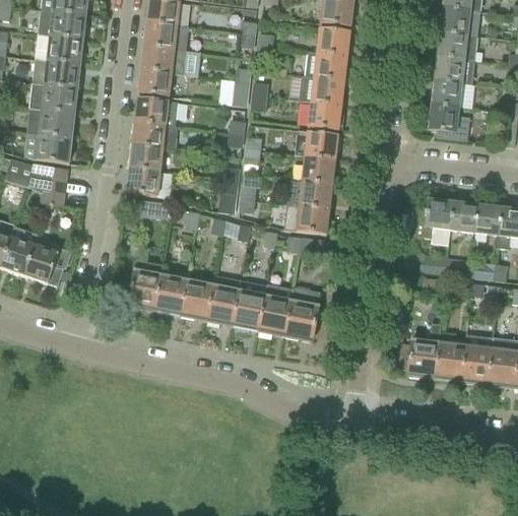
[(44,0),(43,9),(86,14),(87,0),(44,0)]
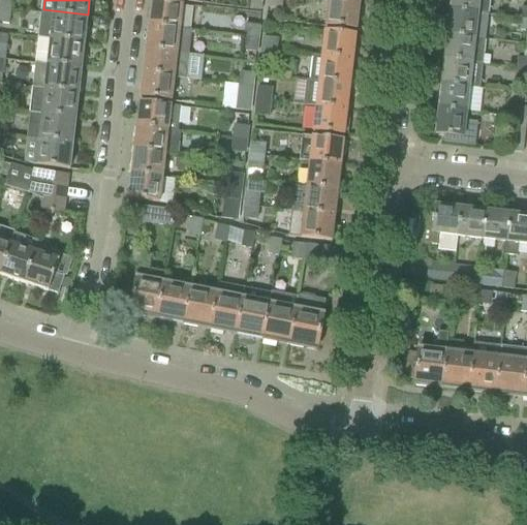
[(152,0),(149,22),(180,26),(183,2),(167,0),(152,0)]
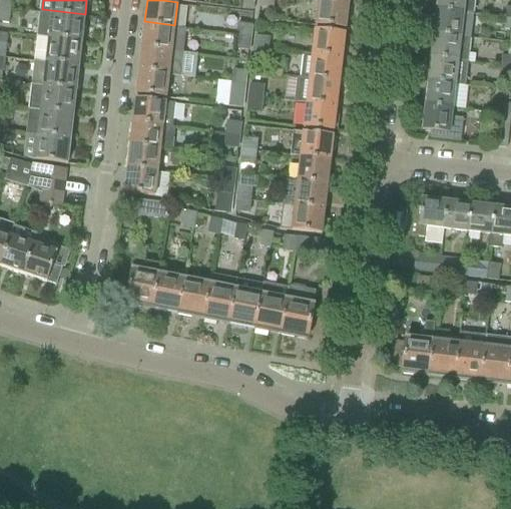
[(349,2),(329,0),(319,0),(316,23),(346,26),(349,2)]
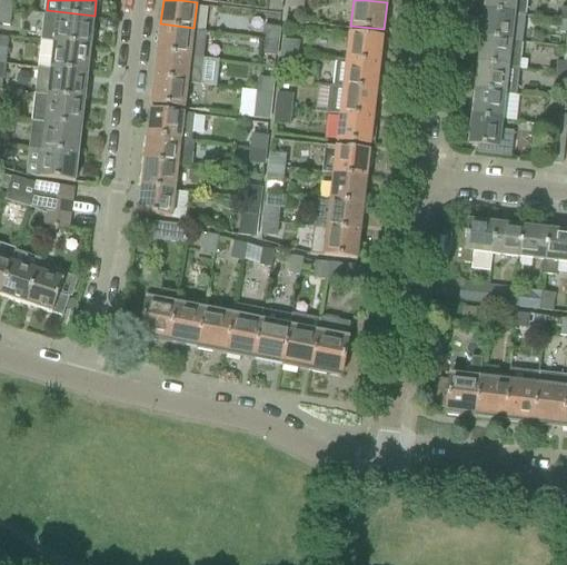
[(486,0),(485,9),(526,13),(527,0),(486,0)]
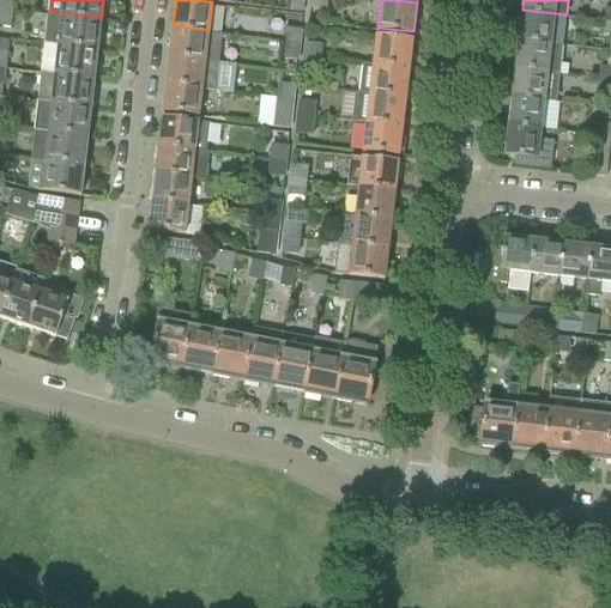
[(0,5),(0,23),(12,25),(13,7),(0,5)]
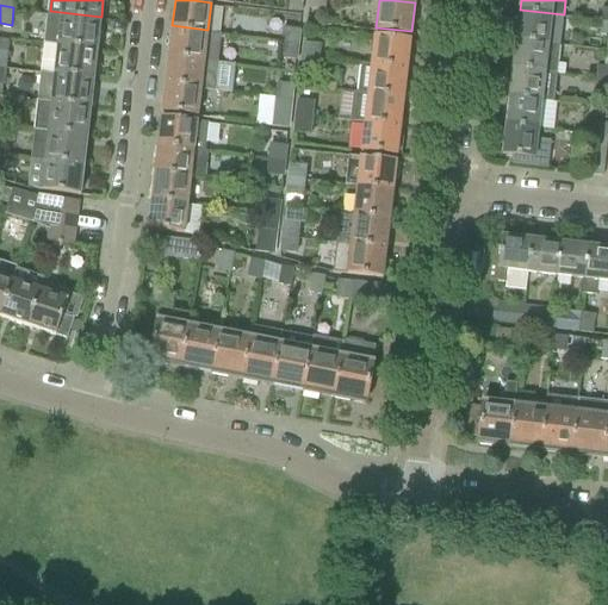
[(520,10),(516,37),(560,43),(564,14),(520,10)]
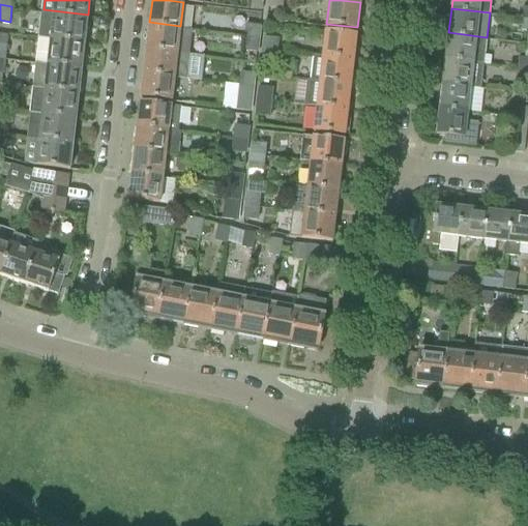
[(44,9),(40,34),(85,39),(88,15),(44,9)]
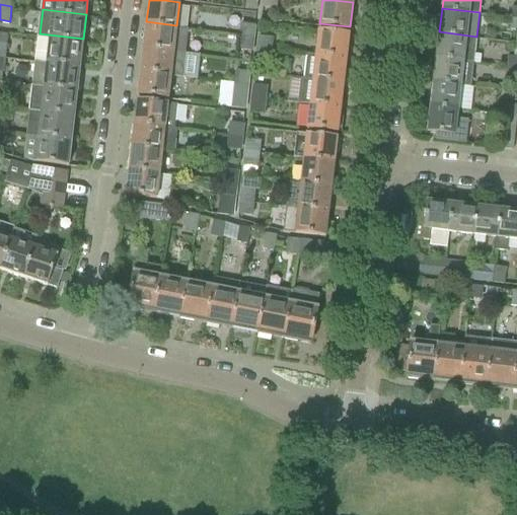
[(241,19),(239,32),(255,34),(256,21),(241,19)]
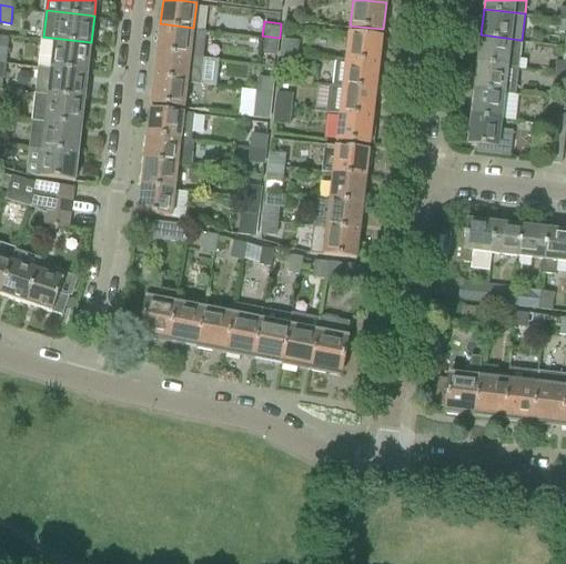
[(160,23),(157,50),(204,56),(208,29),(193,28),(160,23)]
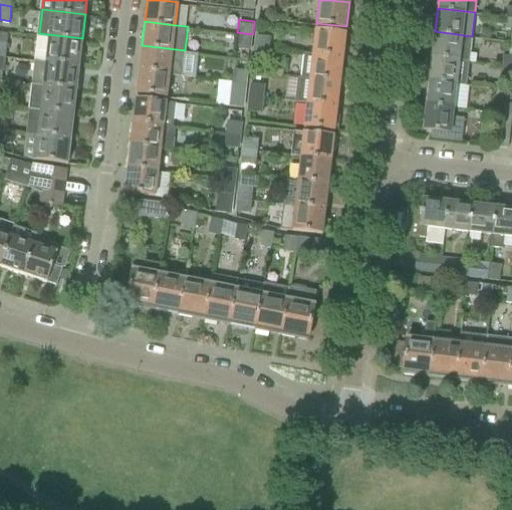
[(316,27),(313,51),(343,54),(346,31),(316,27)]
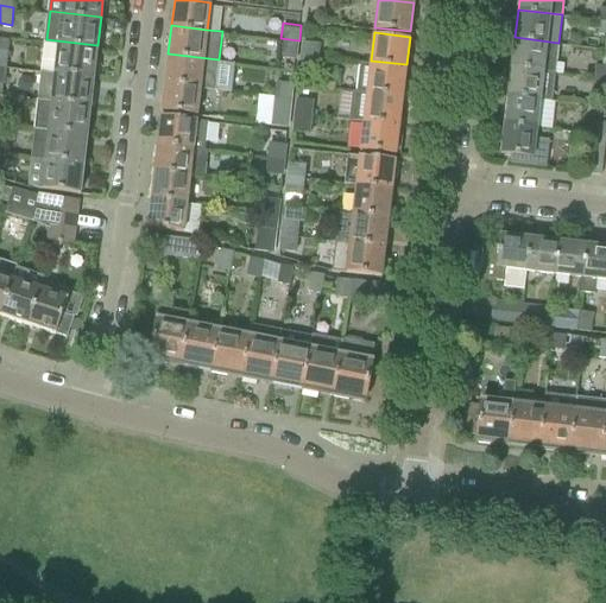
[(515,37),(511,65),(555,70),(556,61),(559,43),(515,37)]
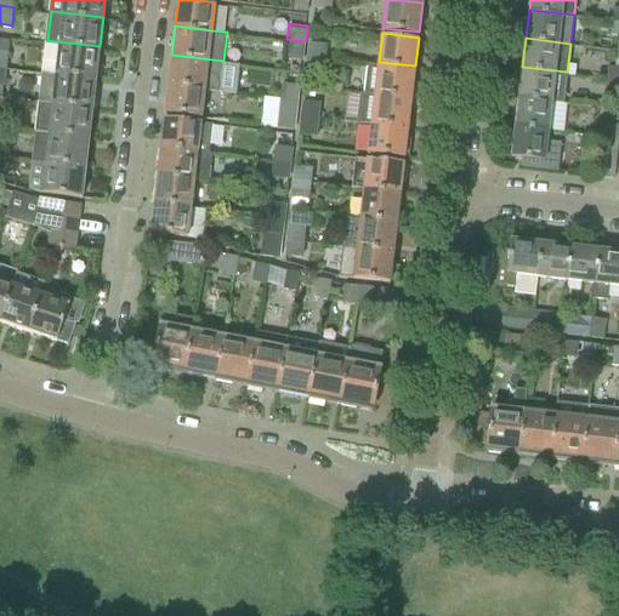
[(306,41),(287,39),(285,56),(304,58),(306,41)]
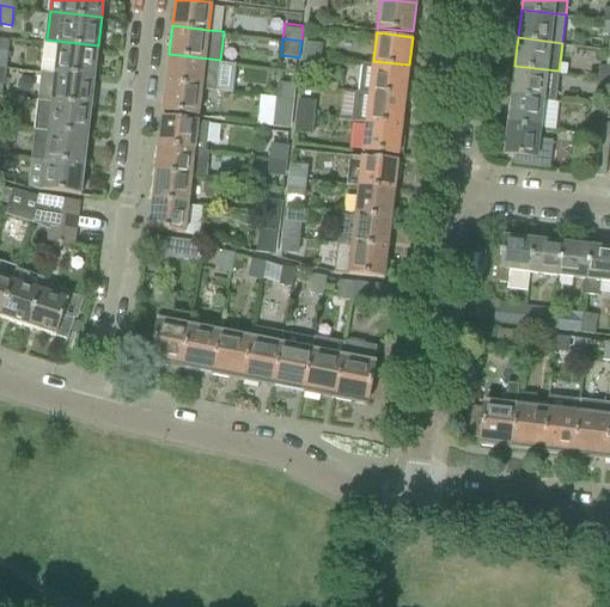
[(47,40),(43,69),(95,75),(98,46),(47,40)]
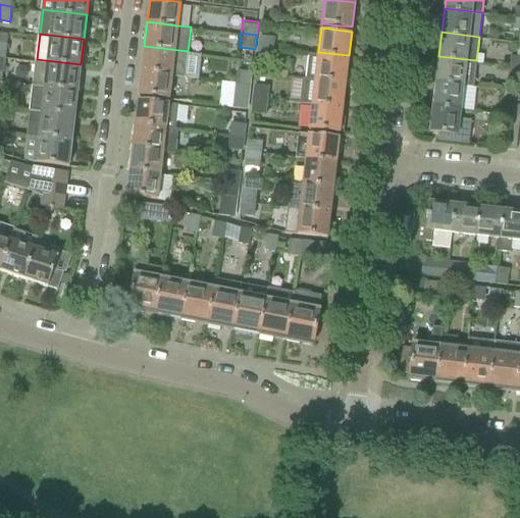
[(262,34),(261,45),(273,47),(275,35),(262,34)]
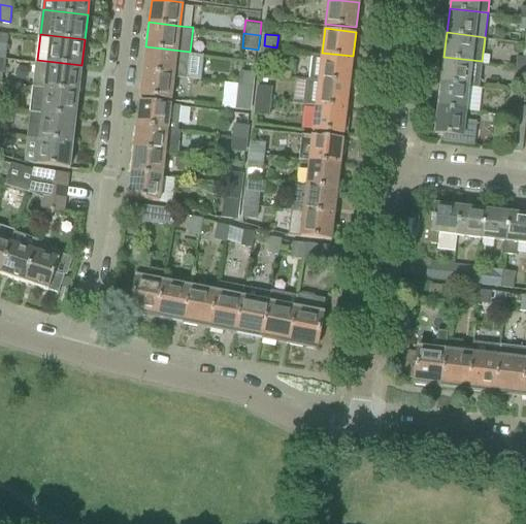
[(264,45),(262,60),(275,61),(276,47),(264,45)]
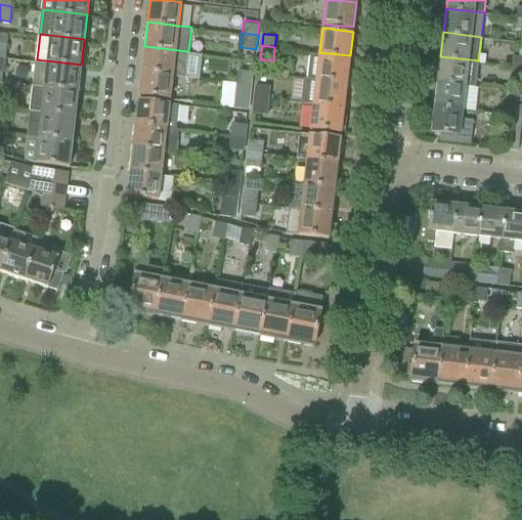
[(144,46),(142,70),(173,73),(186,75),(188,51),(144,46)]
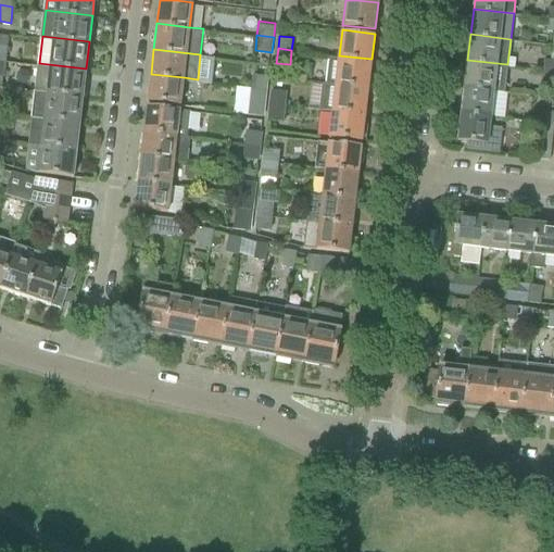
[(327,80),(368,86),(373,86),(374,75),(369,74),(372,59),(339,55),(330,54),(327,80)]
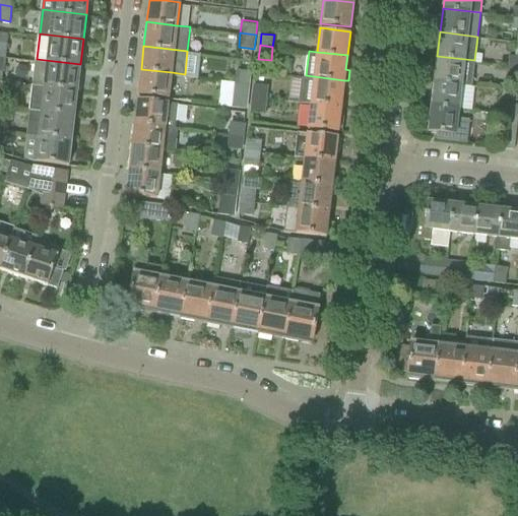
[(510,59),(509,64),(517,65),(517,54),(515,54),(511,54),(510,55),(510,59)]
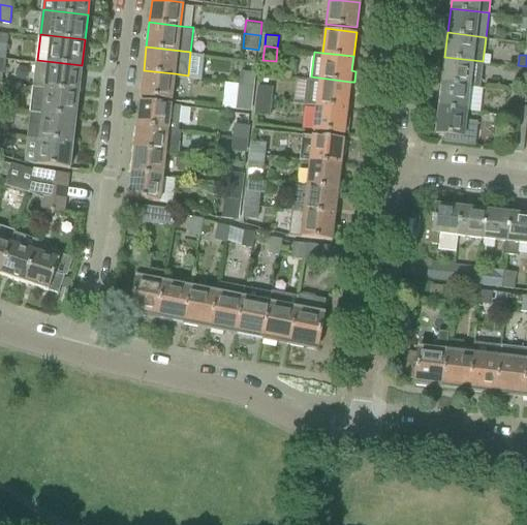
[(444,57),(441,82),(469,85),(481,86),(483,61),(444,57)]
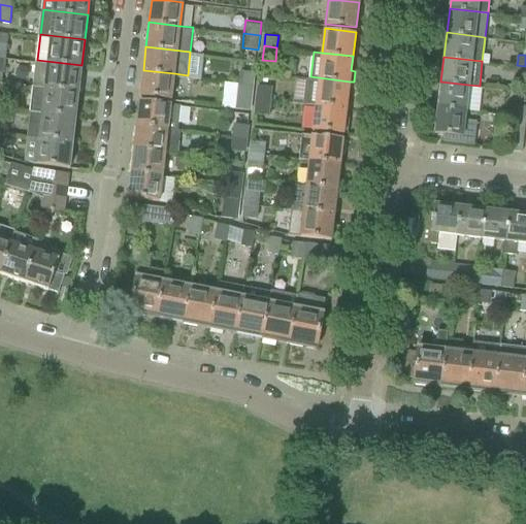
[(37,60),(35,85),(78,90),(81,65),(37,60)]
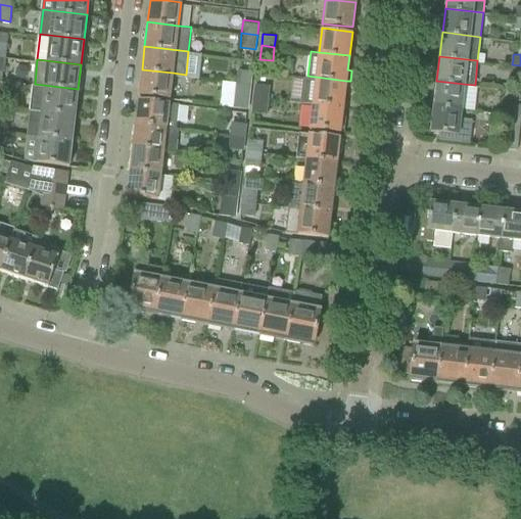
[(520,65),(512,64),(511,77),(520,78),(520,65)]
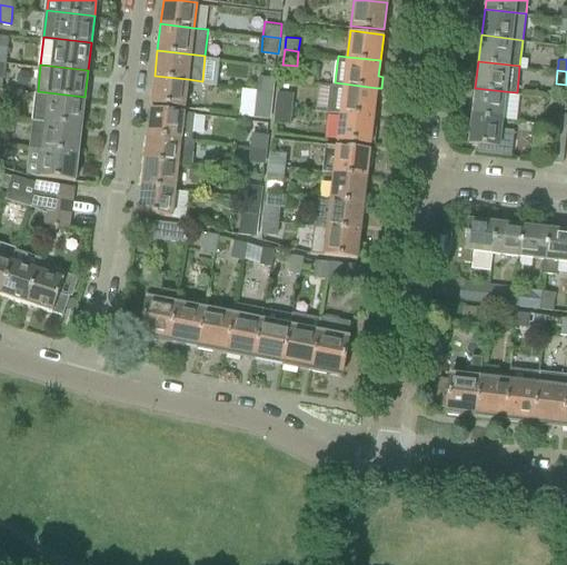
[(258,75),(257,87),(274,89),(275,77),(258,75)]
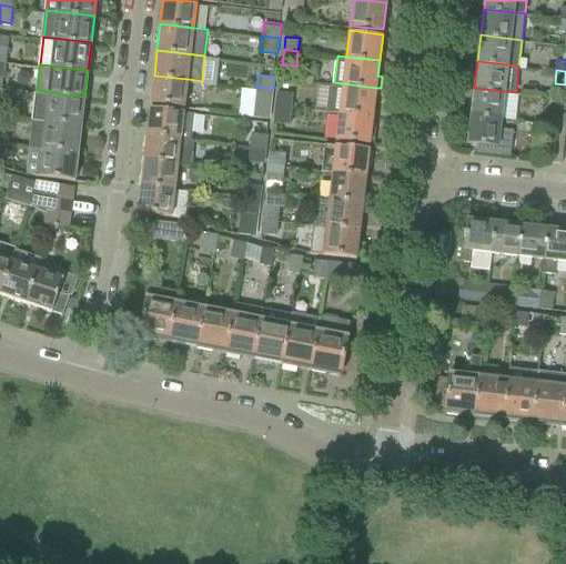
[(188,79),(154,76),(151,102),(184,106),(188,79)]
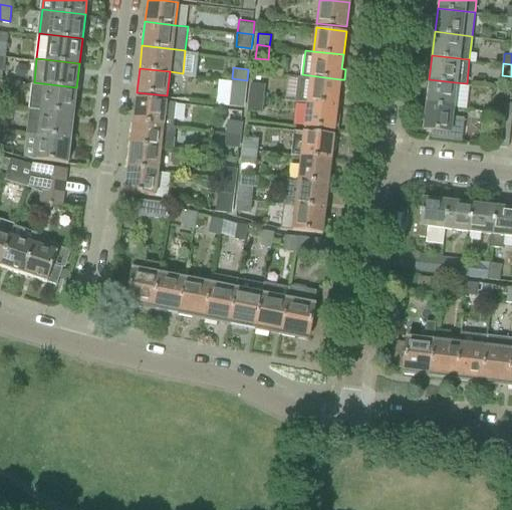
[(307,100),(337,103),(340,79),(302,74),(302,75),(299,75),(296,99),(307,100)]
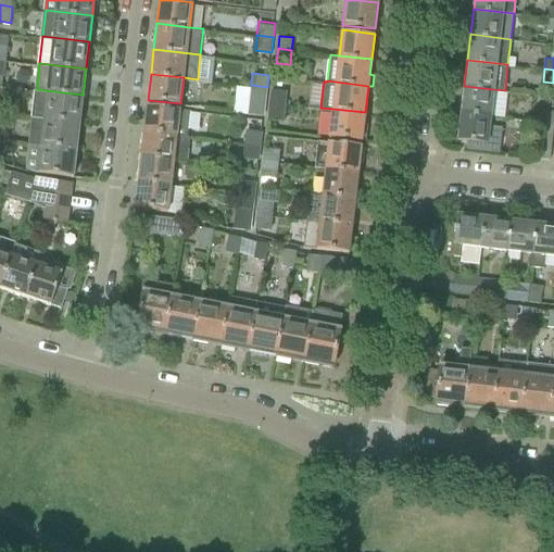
[(267,87),(251,85),(248,112),(264,113),(267,87)]
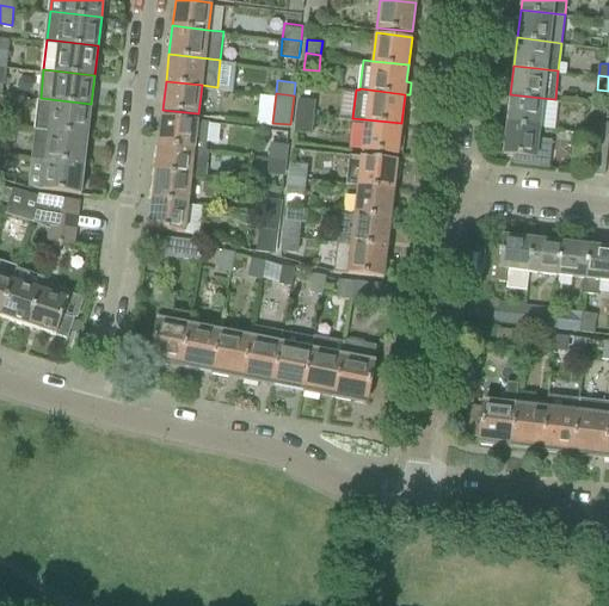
[(510,94),(506,123),(539,127),(542,98),(510,94)]
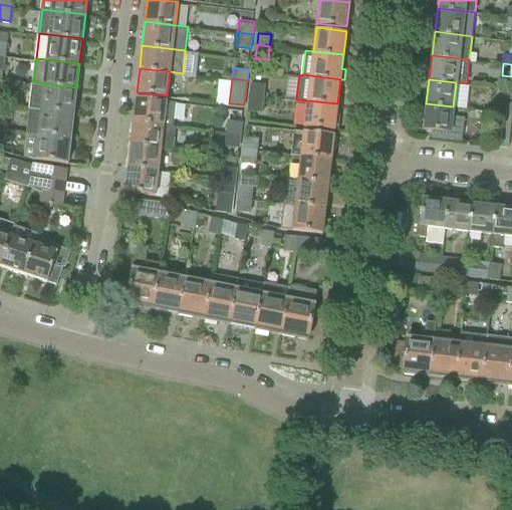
[(31,107),(41,108),(73,112),(76,87),(34,82),(31,107)]
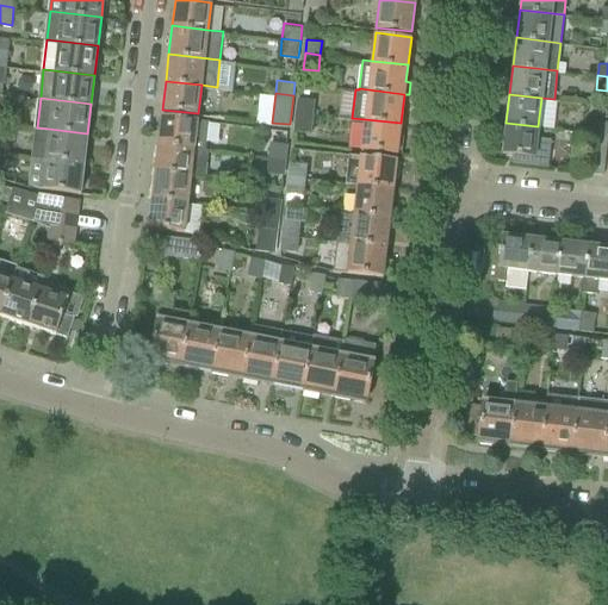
[(299,98),(298,111),(314,113),(315,99),(299,98)]
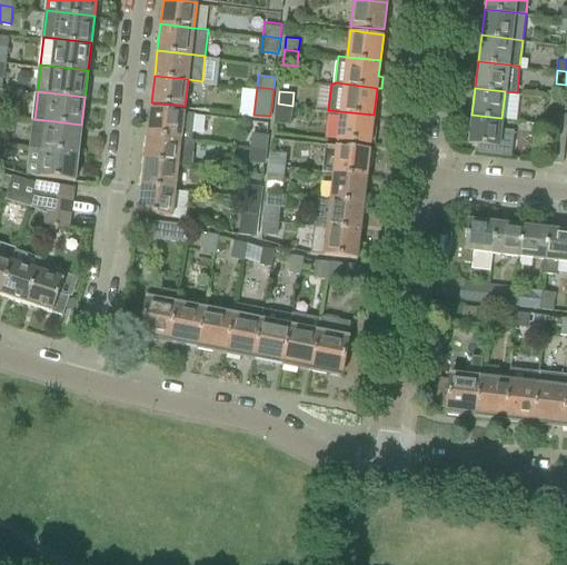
[(517,92),(505,91),(501,118),(516,119),(519,92),(517,92)]
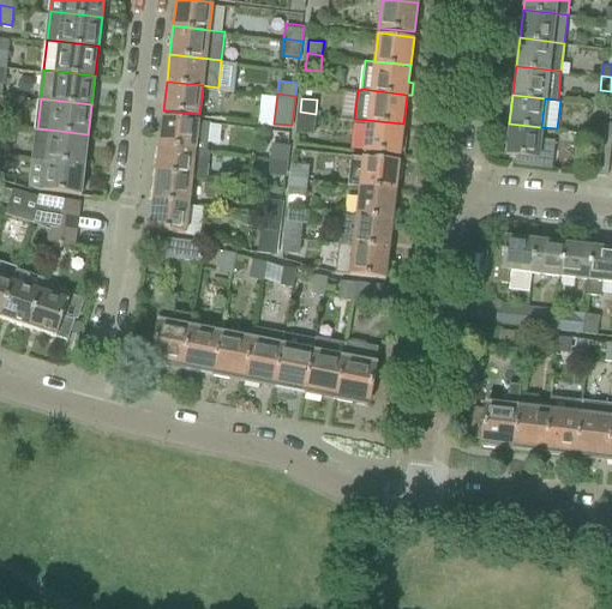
[(300,112),(298,127),(313,130),(316,114),(300,112)]
